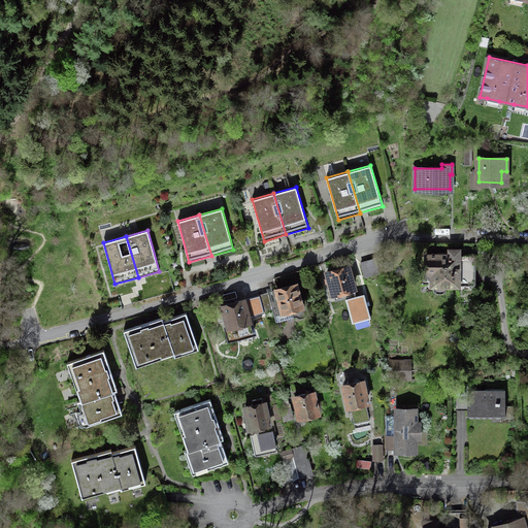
[(446,292),(446,290),(474,290),(474,255),(464,255),(464,250),(451,250),(450,253),(438,253),(438,255),(434,255),(434,253),(432,253),(432,255),(427,255),(426,272),(422,272),(422,285),(427,285),(427,291),(441,293),(446,292)]
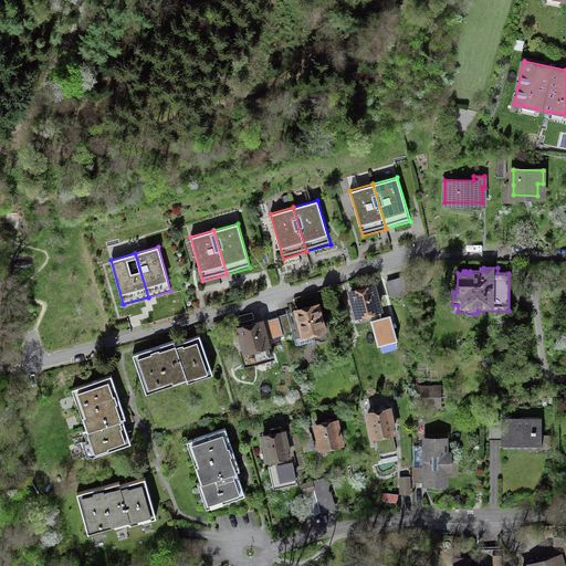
[(407,292),(402,278),(387,282),(390,296),(407,292)]
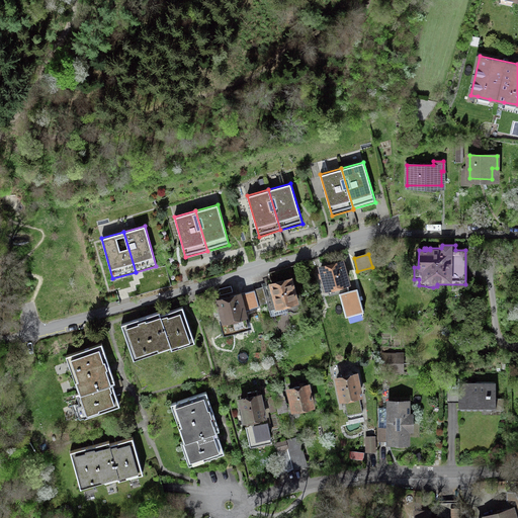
[(319,273),(320,277),(324,276),(326,287),(347,281),(342,261),(321,267),(322,272),(319,273)]
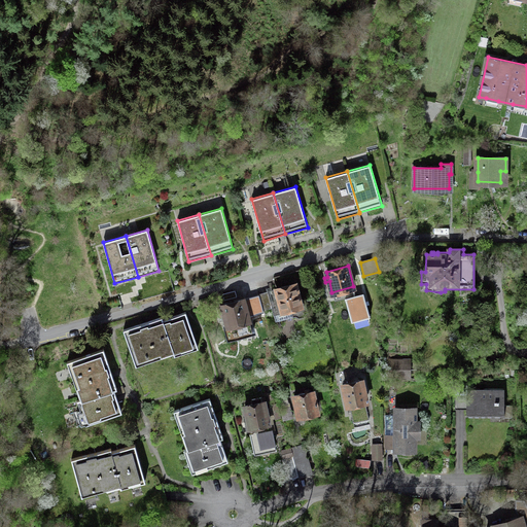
[(277,289),(272,290),(274,300),(270,301),(272,307),(273,312),(291,308),(293,315),(295,315),(299,316),(304,315),(306,312),(308,311),(305,300),(300,301),(295,283),(276,288),(277,289)]
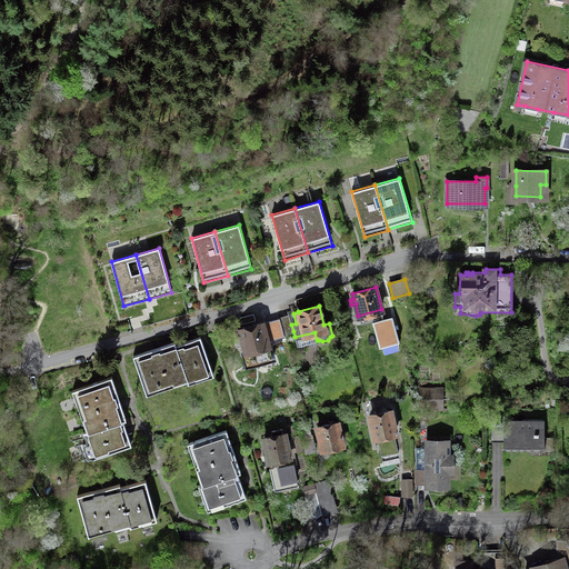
[(375,316),(380,341),(399,338),(393,312),(375,316)]
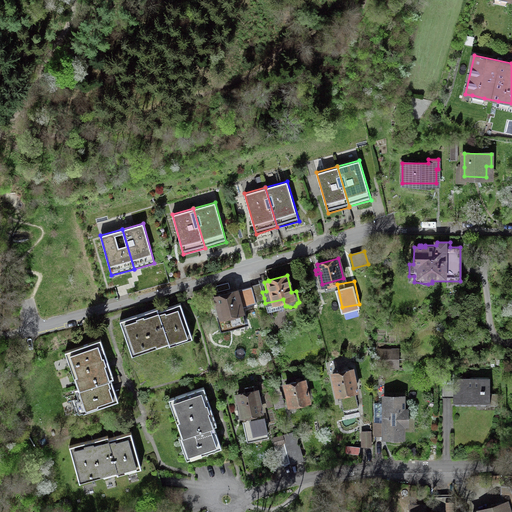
[(218,291),(230,288),(228,282),(216,285),(218,291)]
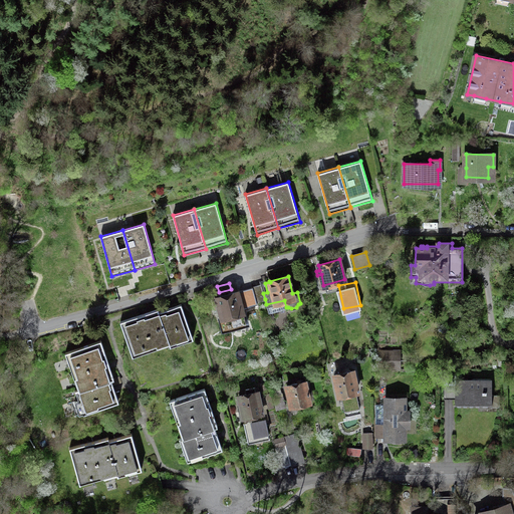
[(257,301),(265,299),(263,293),(267,292),(265,283),(253,287),(257,301)]
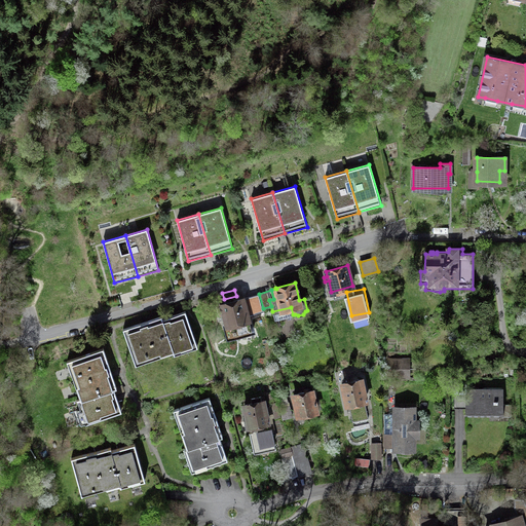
[(263,308),(259,294),(251,296),(255,312),(263,309),(263,308)]
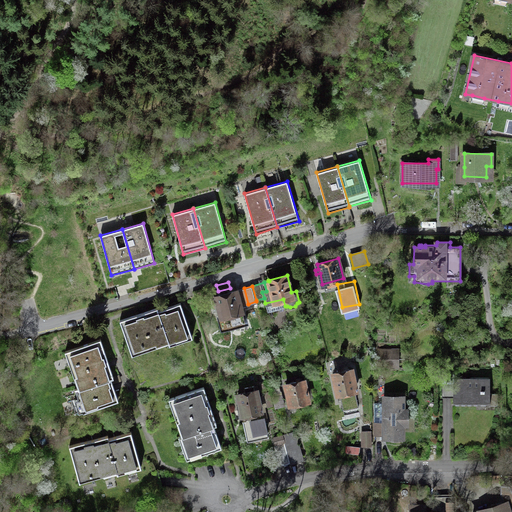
[(239,290),(213,297),(220,322),(224,321),(238,317),(245,315),(239,290)]
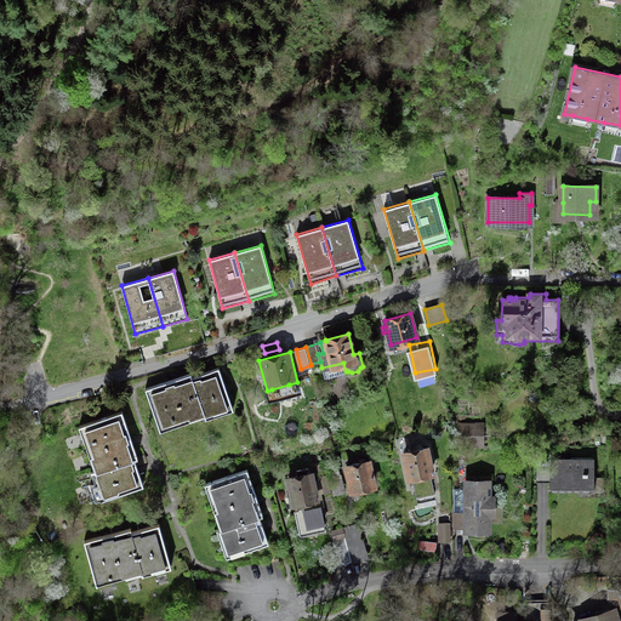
[(217,414),(216,411),(232,405),(218,368),(192,376),(204,411),(206,417),(217,414)]
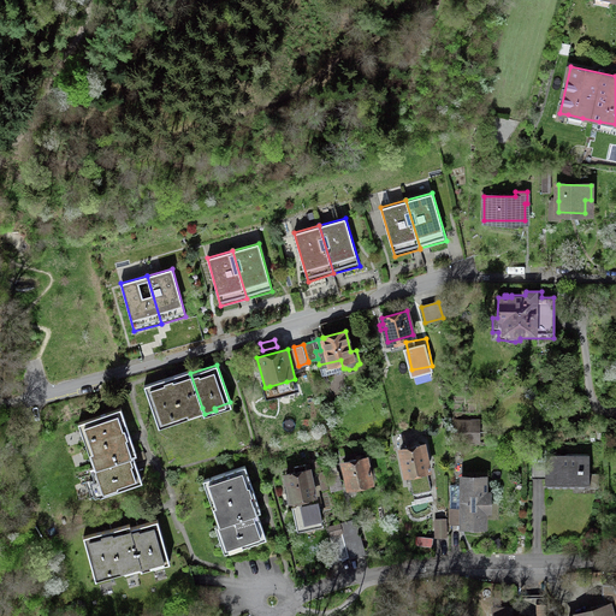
[(190,373),(189,369),(144,385),(158,424),(202,408),(190,373)]
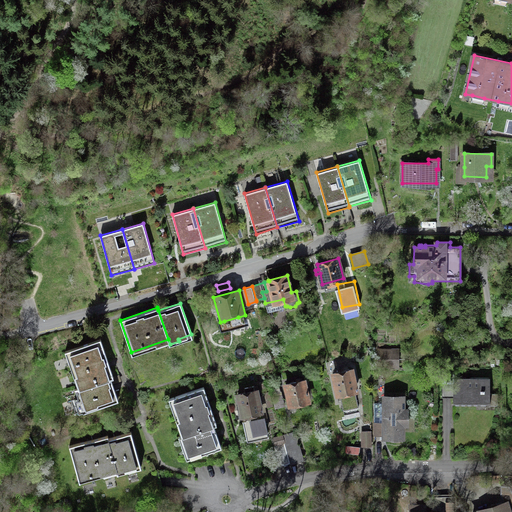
[(68,350),(73,363),(71,364),(74,374),(76,373),(81,387),(113,376),(100,339),(68,350)]
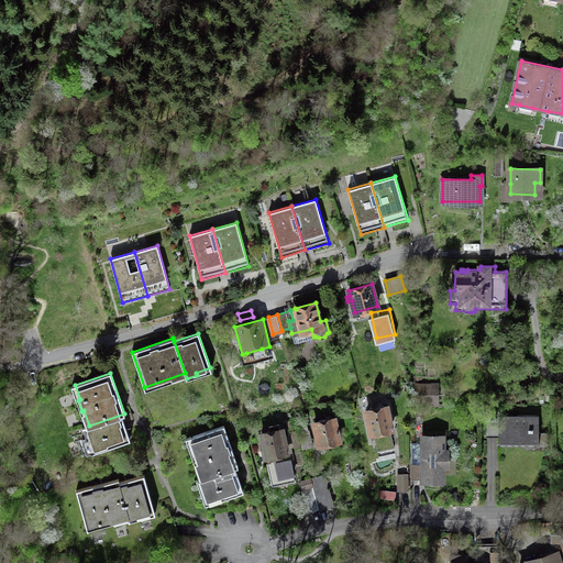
[(427,404),(439,404),(439,388),(415,388),(415,400),(427,400),(427,404)]
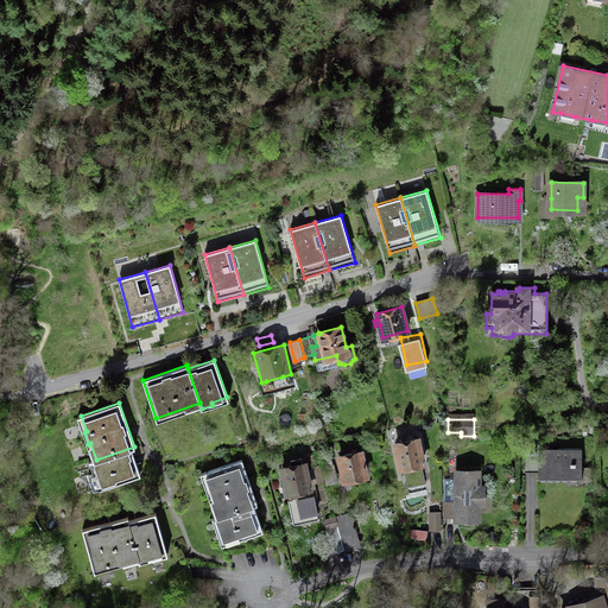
[(403,467),(407,487),(426,483),(422,462),(423,462),(418,438),(396,443),(401,467),(403,467)]
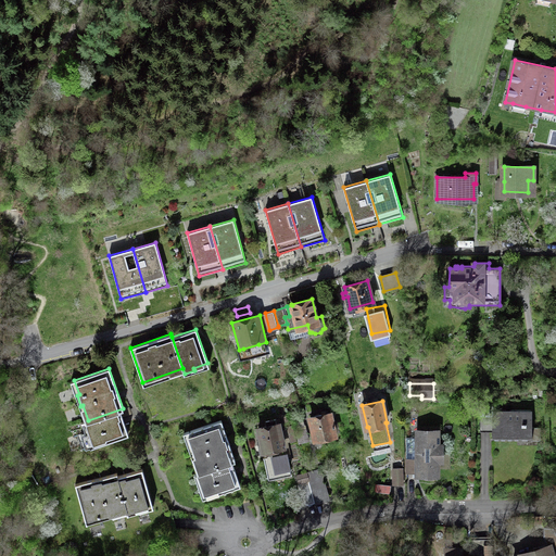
[(493,405),(480,405),(480,421),(492,421),(492,438),(532,438),(532,440),(540,440),(540,425),(532,425),(532,411),(493,411),(493,405)]
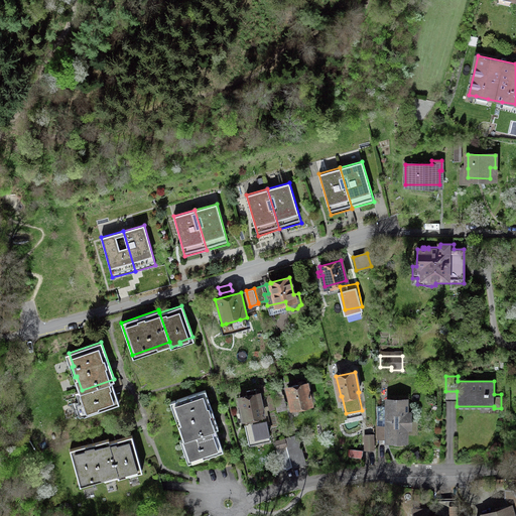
[(79,391),(77,392),(80,401),(82,400),(87,414),(119,403),(111,380),(82,390),(79,391)]
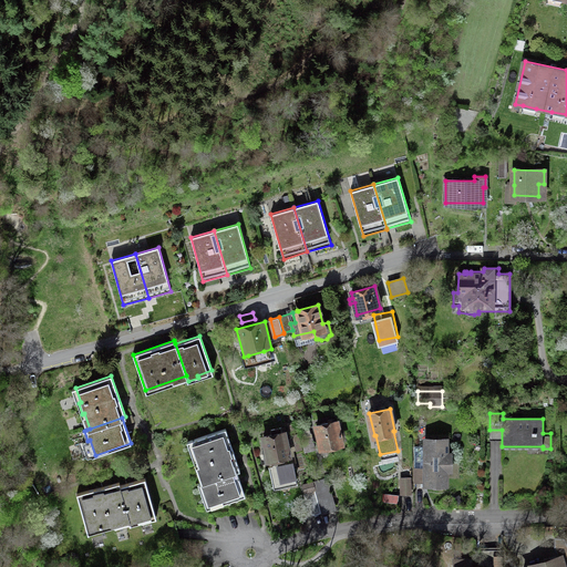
[(332,419),(328,420),(329,422),(316,425),(321,447),(341,443),(337,421),(333,421),(332,419)]
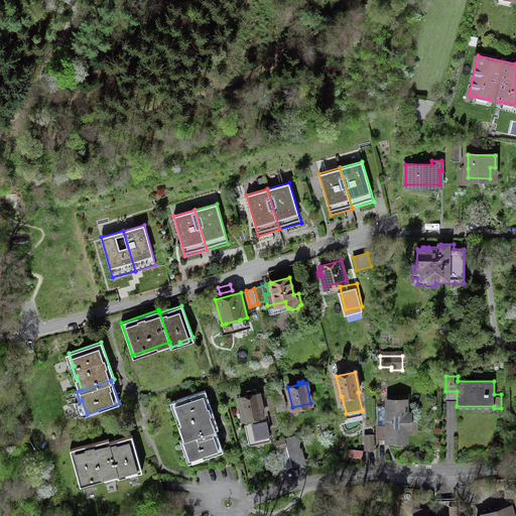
[(252,418),(246,420),(247,425),(245,425),(249,445),(270,440),(266,421),(264,421),(263,416),(262,416),(261,413),(263,413),(259,393),(257,393),(256,389),(247,391),(248,395),(240,397),(244,417),(251,416),(252,418)]
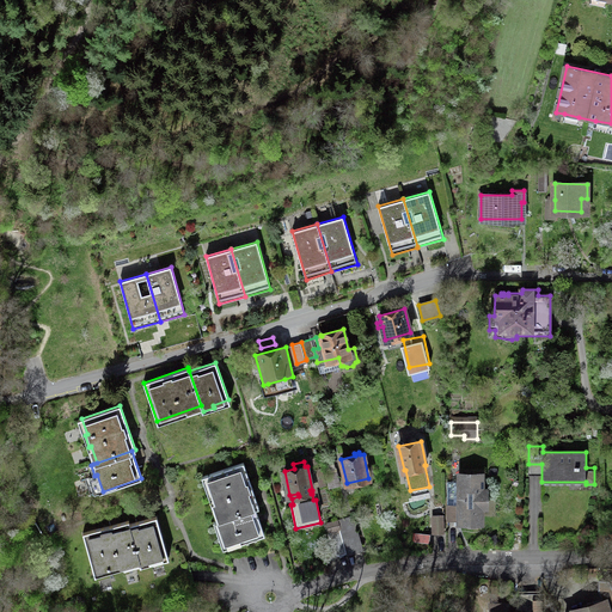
[(206,475),(212,491),(209,493),(213,503),(215,502),(221,520),(258,507),(244,463),(206,475)]
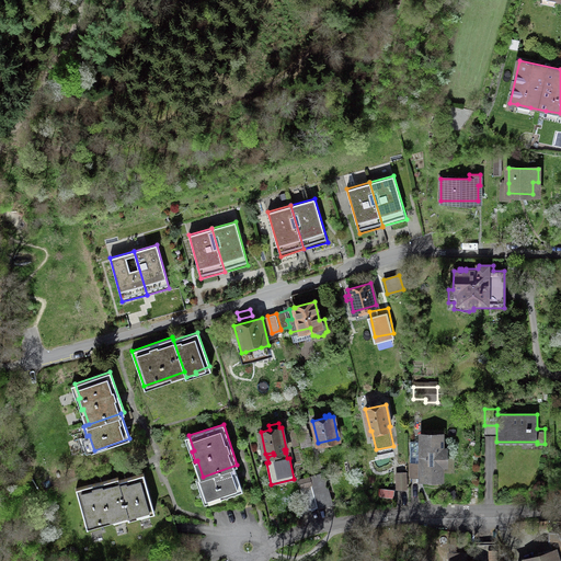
[(441,449),(441,435),(422,435),(422,442),(410,442),(410,477),(431,478),(431,483),(438,483),(438,478),(441,478),(441,464),(445,464),(445,449),(441,449)]
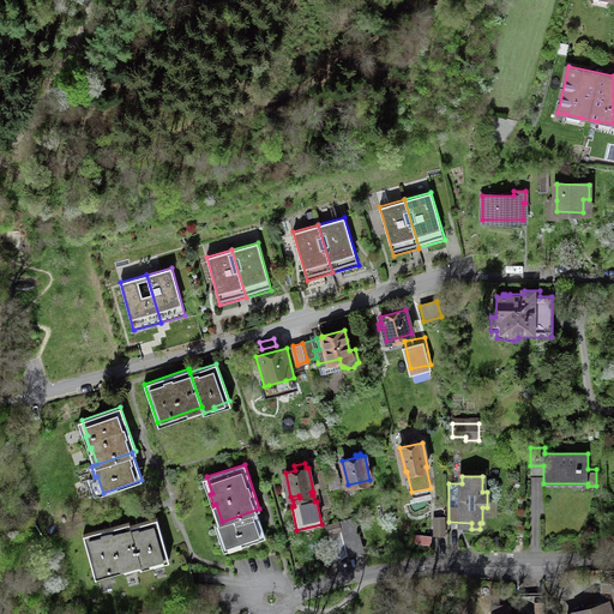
[(265,535),(257,510),(222,522),(216,523),(226,549),(265,535)]
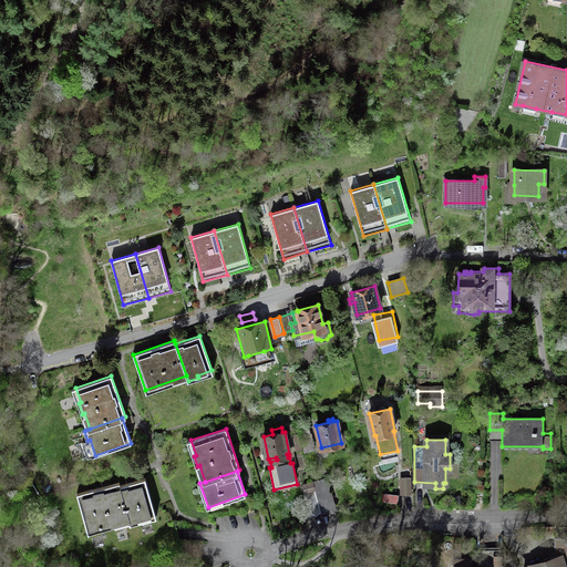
[(312,482),(321,511),(336,506),(327,477),(312,482)]
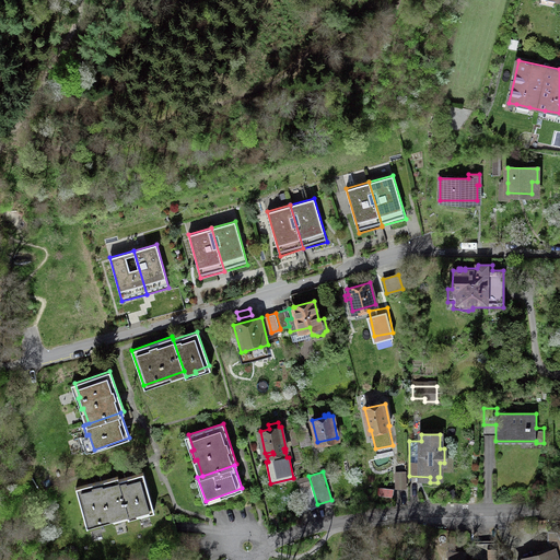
[(396,488),(405,488),(405,471),(396,471),(396,488)]
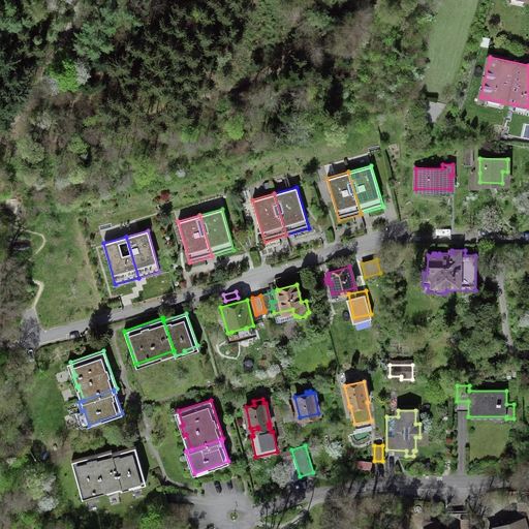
[(146,483),(135,446),(112,453),(121,484),(122,488),(131,486),(130,484),(144,479),(145,483),(146,483)]
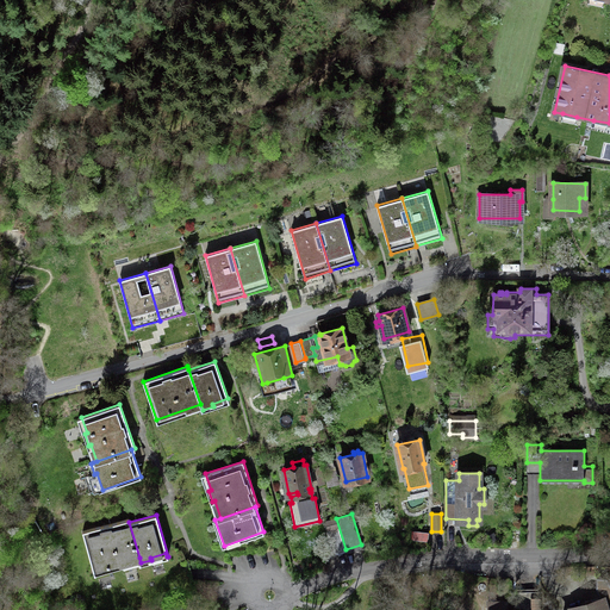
[(129,522),(129,518),(83,531),(94,570),(139,558),(129,522)]
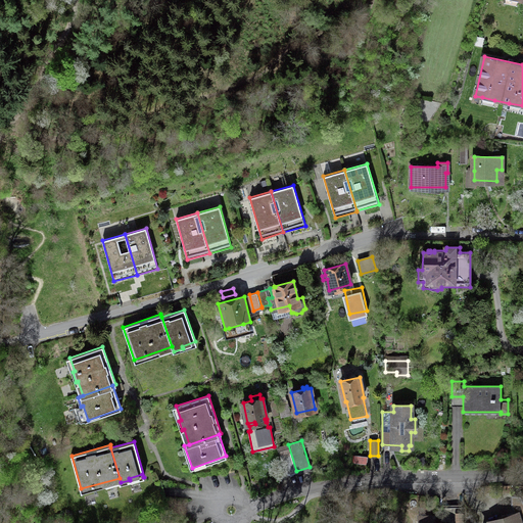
[(282,455),(290,452),(288,444),(280,446),(282,455)]
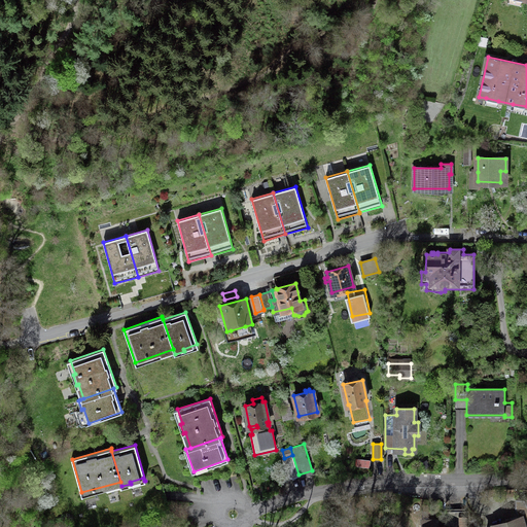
[(292,455),(284,458),(289,477),(297,473),(292,455)]
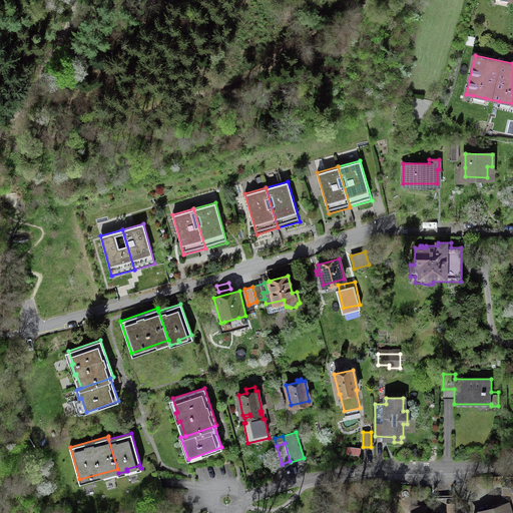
[(361,448),(348,446),(348,453),(360,455),(361,448)]
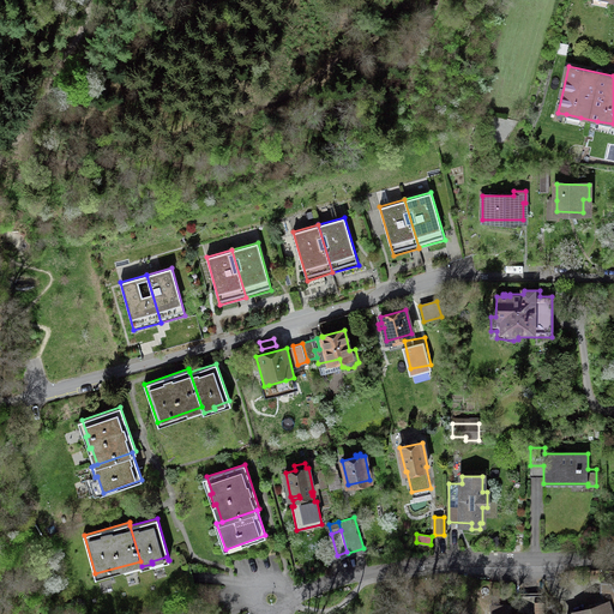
[(605,605),(606,603),(608,613),(613,613),(613,588),(611,582),(601,582),(601,591),(605,605)]
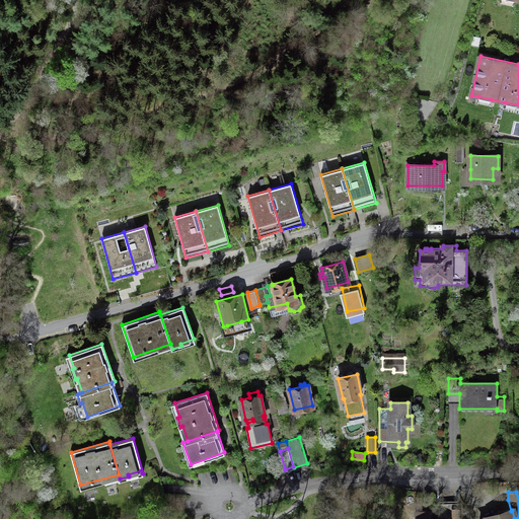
[(437,504),(437,518),(459,518),(459,504),(437,504)]
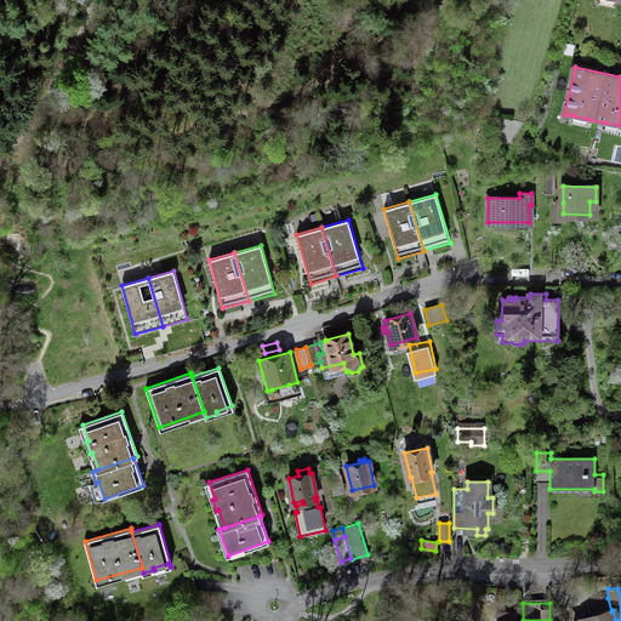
[(615,620),(613,610),(611,611),(579,620),(615,620)]
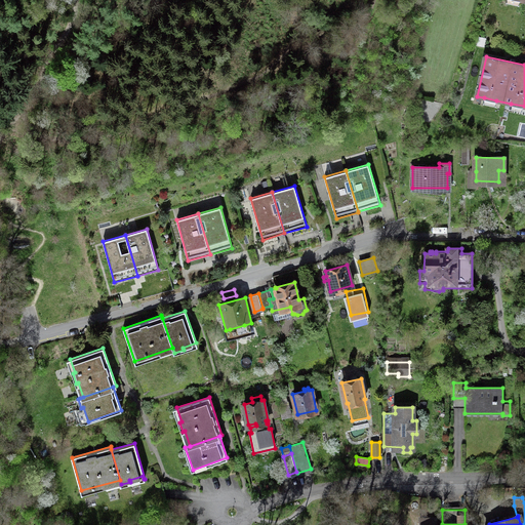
All buildings are outlined.
